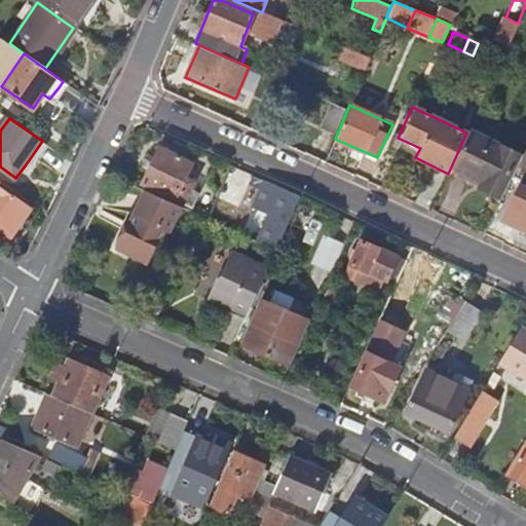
[(475,183),(501,196),(522,156),(467,130),(466,133),(452,164),(476,177),(475,183)]
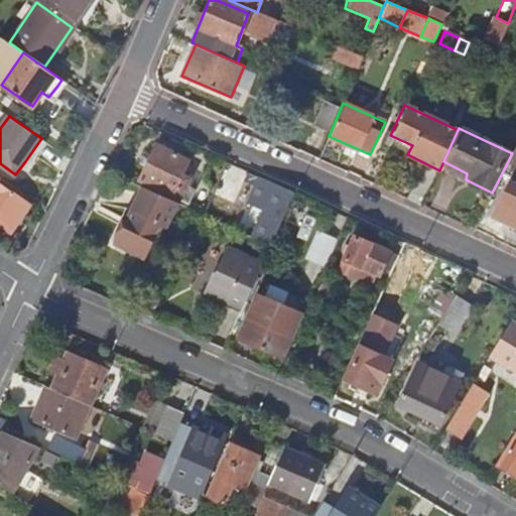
[(41,138),(25,161),(29,164),(45,141),(41,138)]
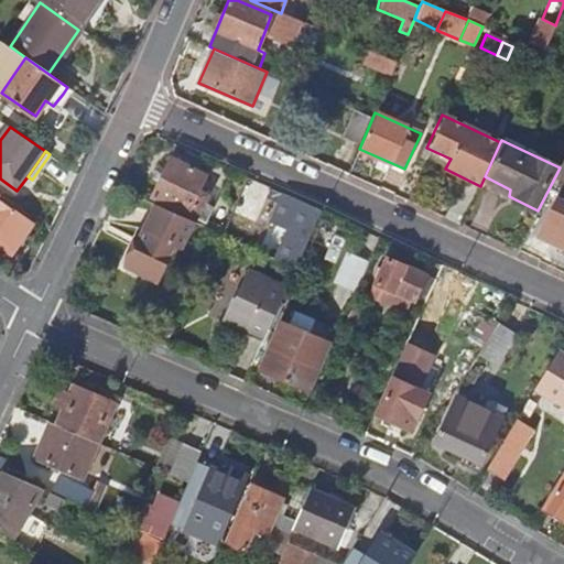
[(172,159),(153,197),(205,224),(213,209),(203,205),(207,197),(199,193),(207,177),(172,159)]
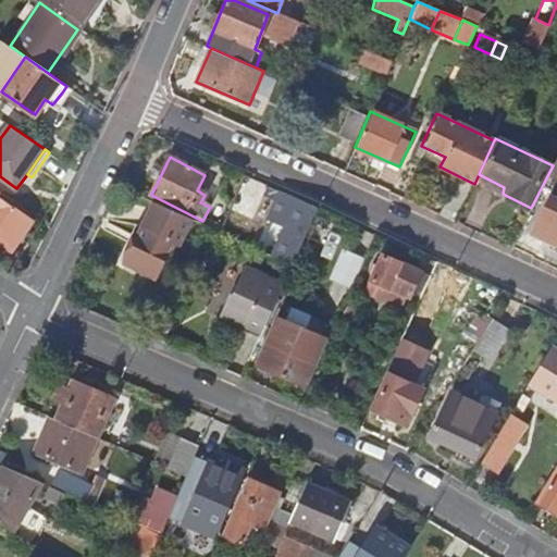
[(263,187),(237,242),(291,267),(317,208),(297,199),(296,202),(263,187)]
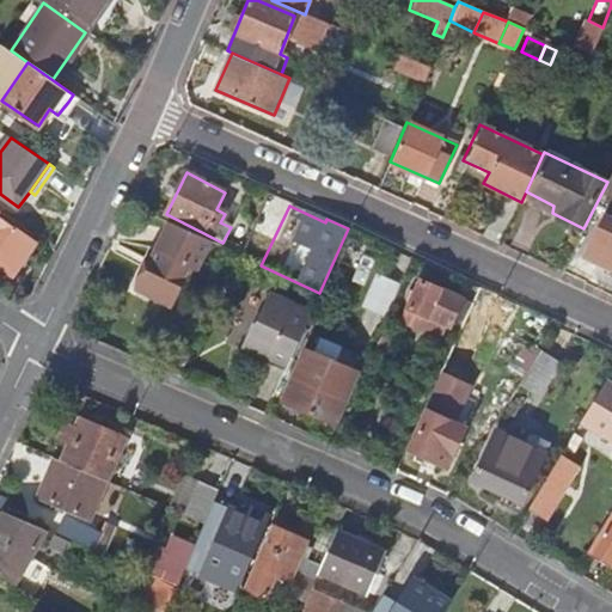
[(583,257),(611,269),(611,220),(603,216),(583,257)]
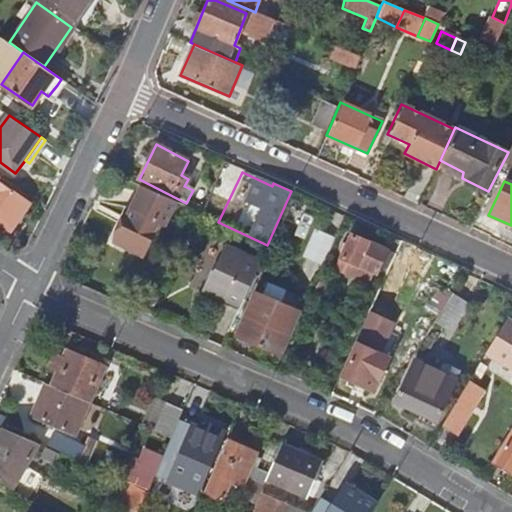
[(0,214),(14,224),(29,203),(0,182),(0,214)]
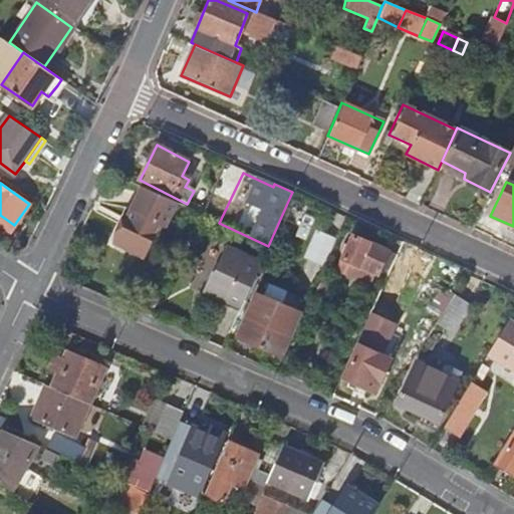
[(175,202),(146,189),(135,212),(130,210),(122,225),(117,223),(109,240),(114,243),(114,244),(143,257),(158,226),(163,228),(175,202)]
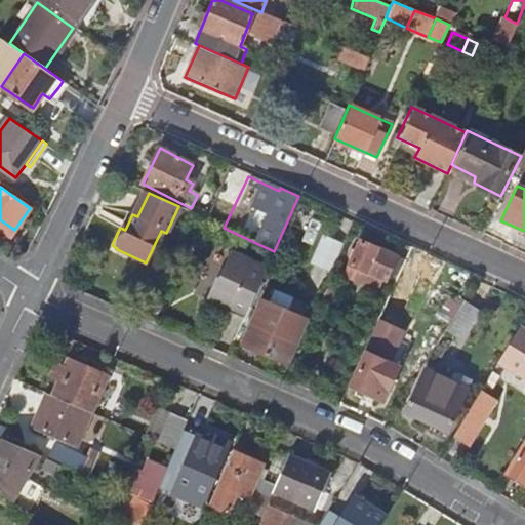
[(325,233),(314,260),(333,269),(345,241),(325,233)]
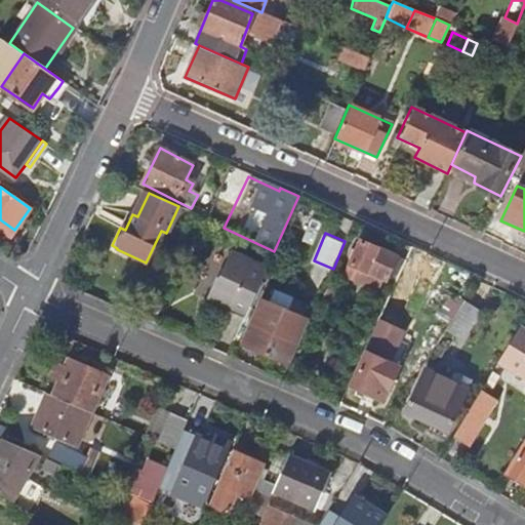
[(359,241),(348,266),(344,276),(375,290),(379,279),(384,281),(394,256),(391,255),(359,241)]
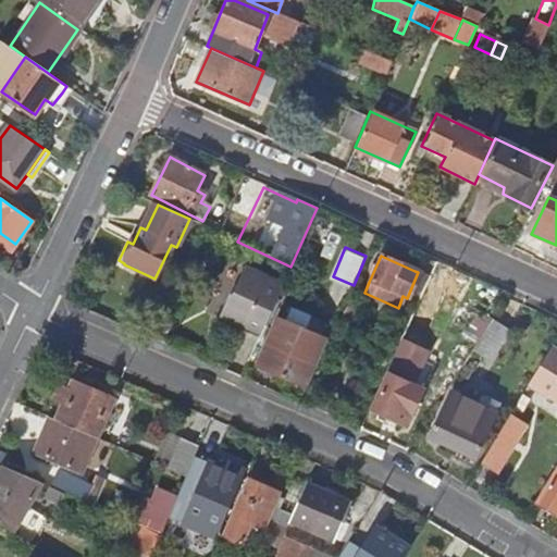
[(422,256),(415,271),(418,272),(407,298),(416,301),(424,281),(434,260),(422,256)]
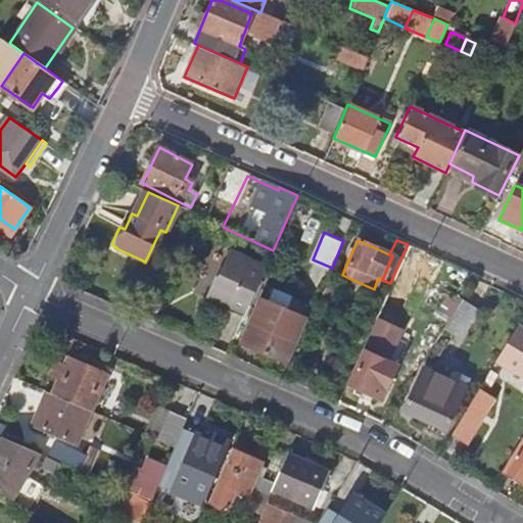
[(215,275),(206,295),(243,314),(265,267),(230,250),(218,277),(215,275)]
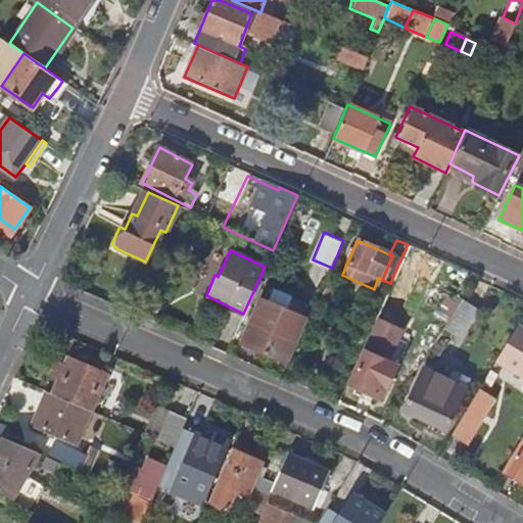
[(390,283),(384,297),(398,304),(414,272),(398,264),(390,283)]
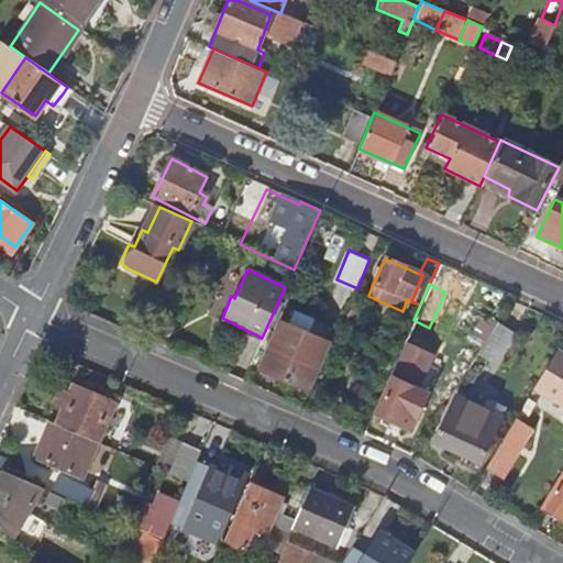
[(482,293),(470,311),(485,319),(496,300),(482,293)]
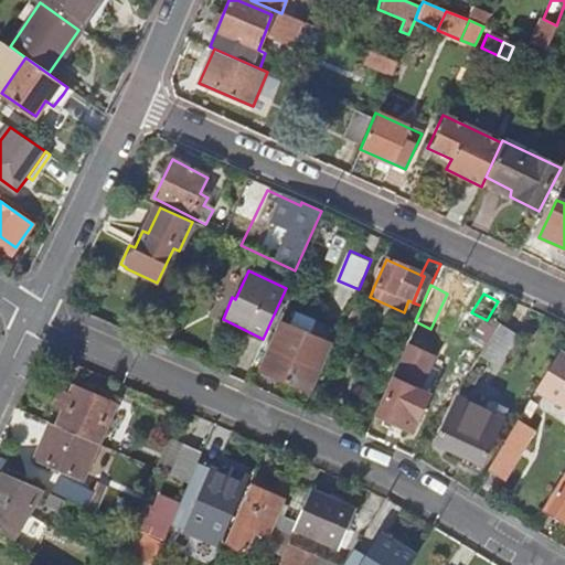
[(496,324),(477,354),(492,365),(511,334),(496,324)]
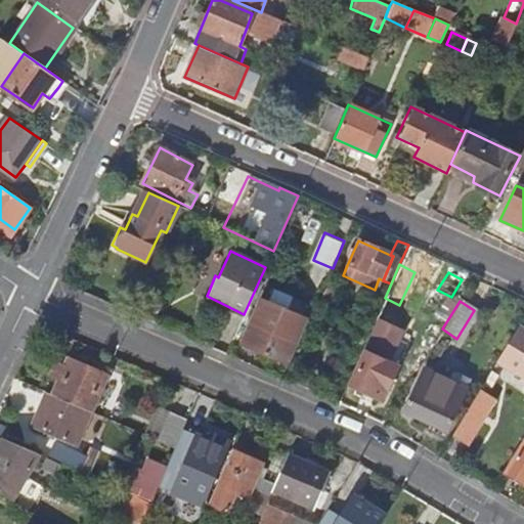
[(303,322),(259,303),(239,346),(284,365),(303,322)]
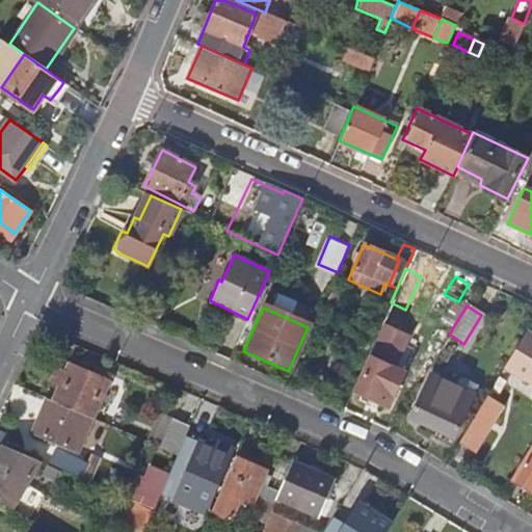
[(531,335),(526,330),(503,367),(531,384),(531,335)]
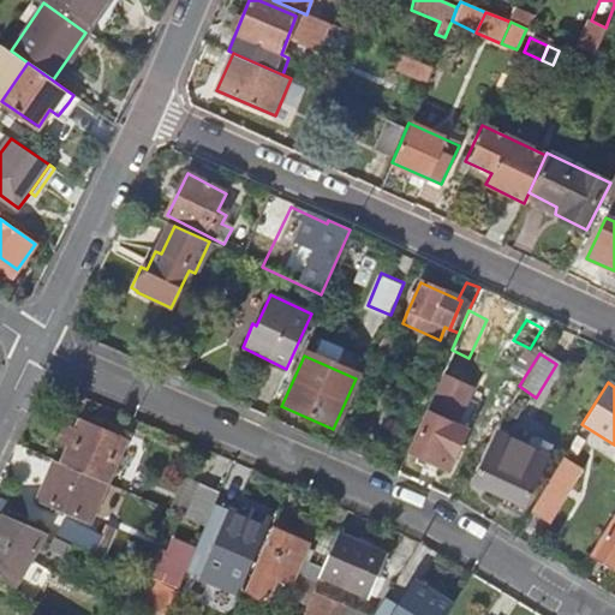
[(427,413),(408,453),(447,471),(465,430),(427,413)]
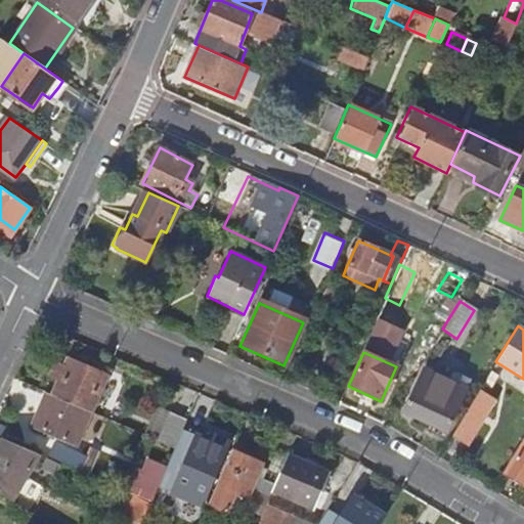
[(67,358),(50,394),(89,411),(105,376),(67,358)]
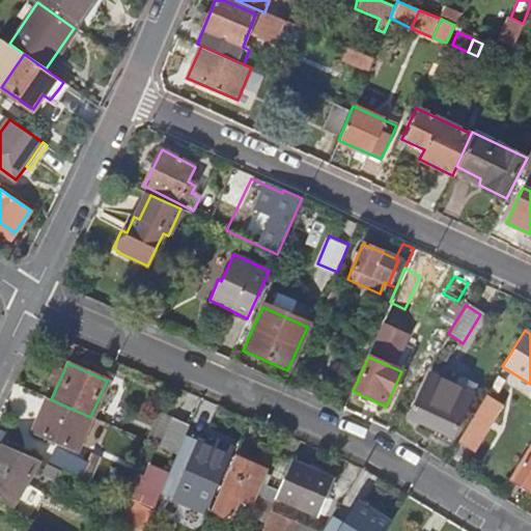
[(398,413),(457,440),(480,402),(482,399),(471,394),(451,385),(423,372),(398,413)]
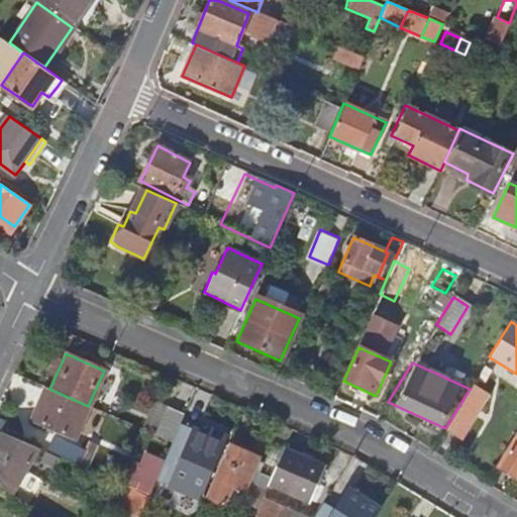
[(443,366),(439,375),(458,384),(462,374),(443,366)]
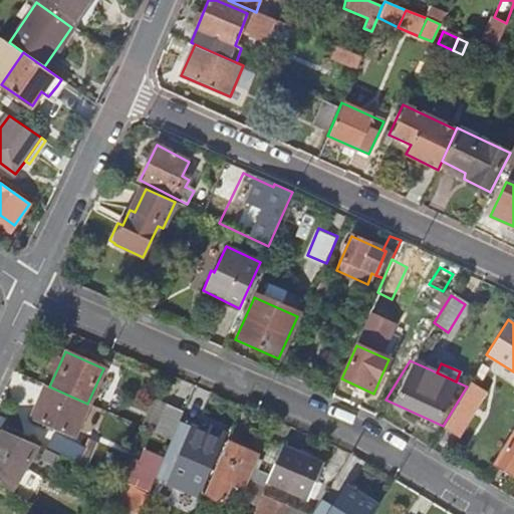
[(465,390),(443,426),(457,435),(483,392),(469,383),(467,387),(465,390)]
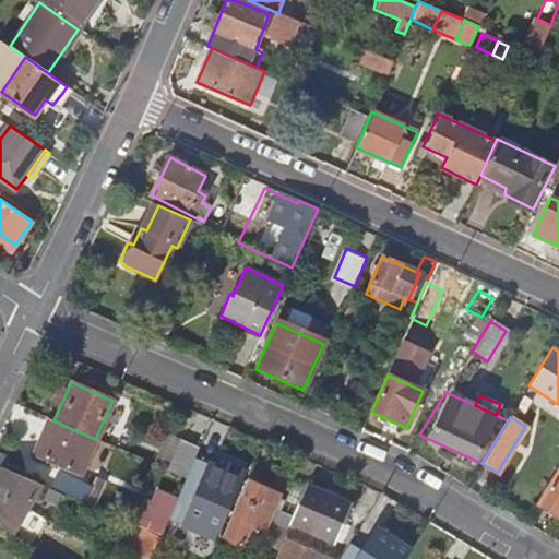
[(47,418),(32,455),(81,477),(97,439),(95,439),(54,420),(47,418)]
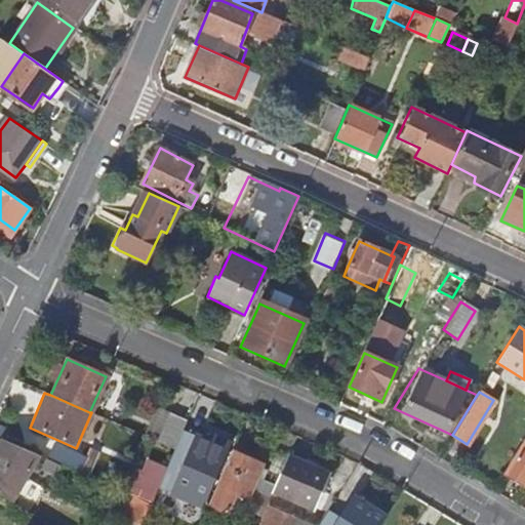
[(169,414),(157,441),(173,448),(182,430),(186,421),(169,414)]
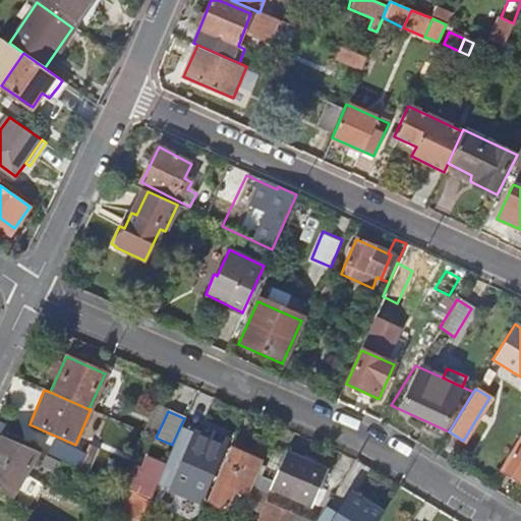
[(165,463),(153,490),(165,497),(180,459),(192,432),(180,426),(172,445),(165,463)]
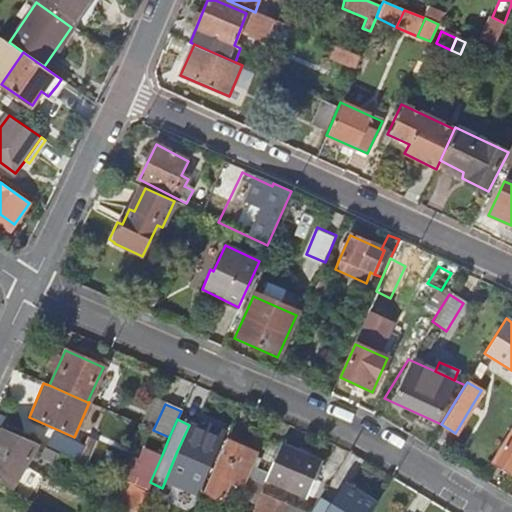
[(205,420),(202,430),(219,437),(223,427),(205,420)]
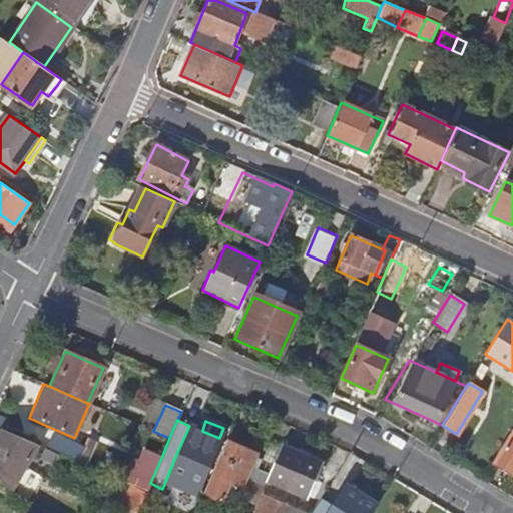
[(177,452),(189,459),(185,469),(205,479),(223,440),(219,438),(202,431),(189,426),(177,452)]
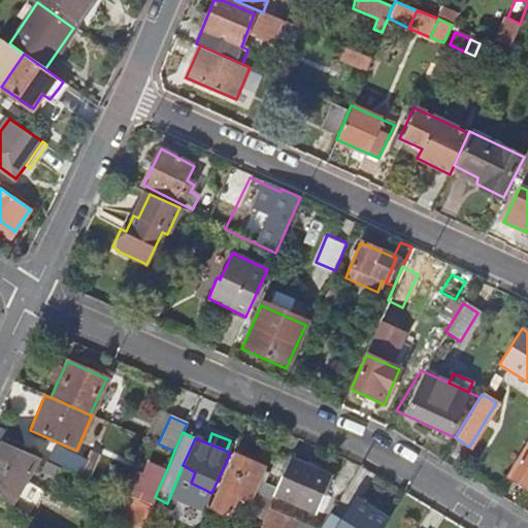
[(527,443),(508,475),(526,486),(527,483),(527,443)]
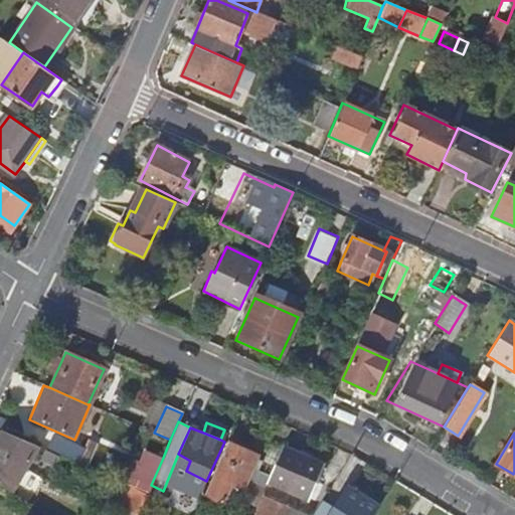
[(1,438),(0,438),(0,487),(8,493),(38,447),(8,434),(4,440),(1,438)]
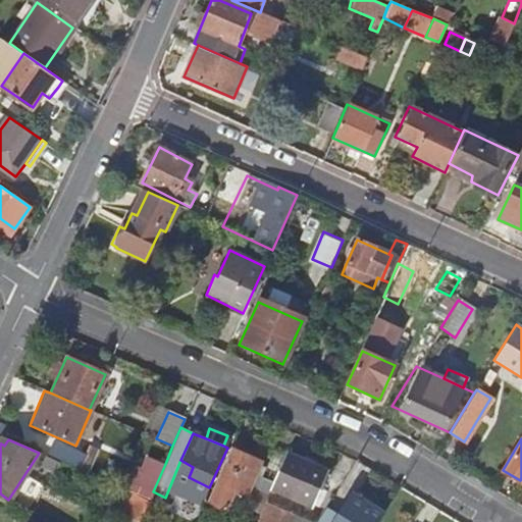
[(228,449),(207,498),(225,506),(235,486),(248,492),(255,476),(261,461),(228,449)]
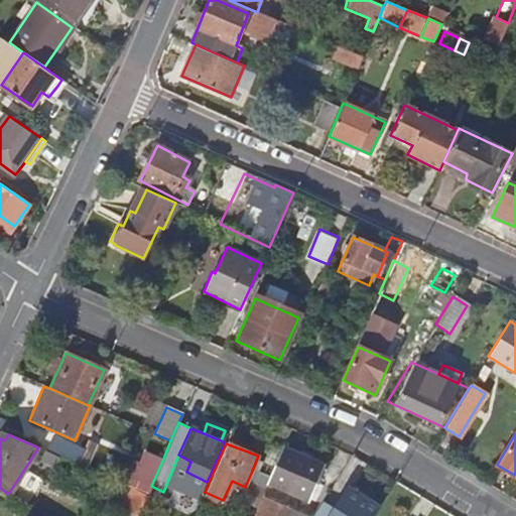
[(282,447),(269,478),(266,484),(307,502),(323,466),(282,447)]
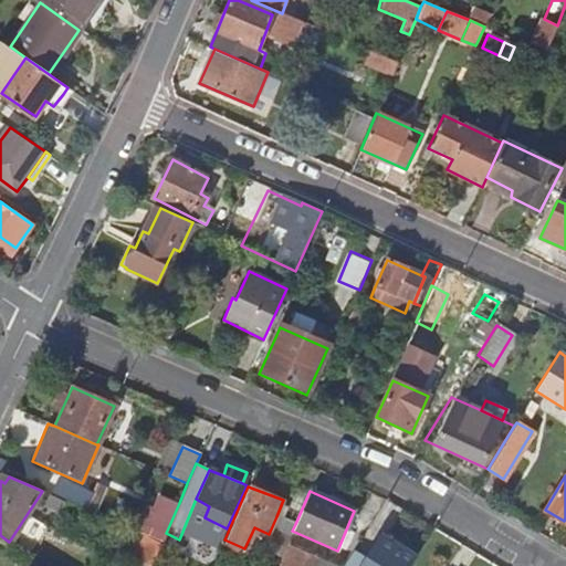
[(50,494),(44,505),(55,510),(60,499),(50,494)]
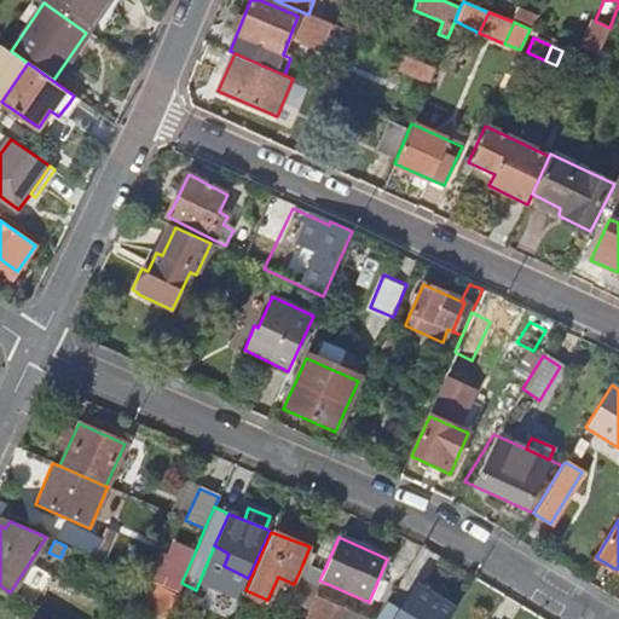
[(151,583),(177,595),(181,583),(196,550),(174,541),(167,557),(162,555),(151,583)]
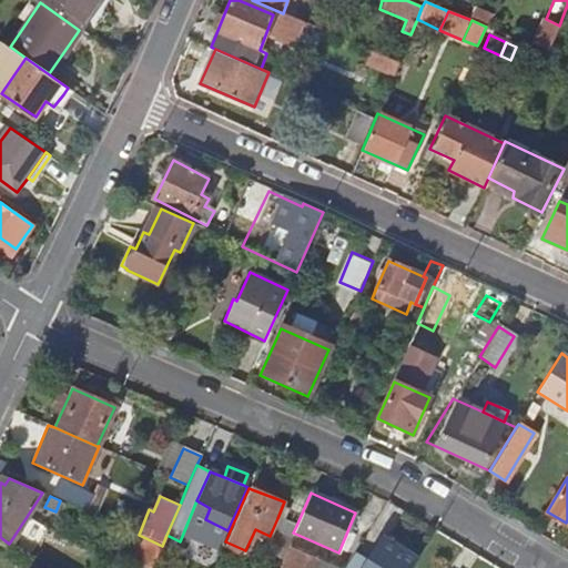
[(56,511),(81,523),(87,511),(60,500),(56,511)]
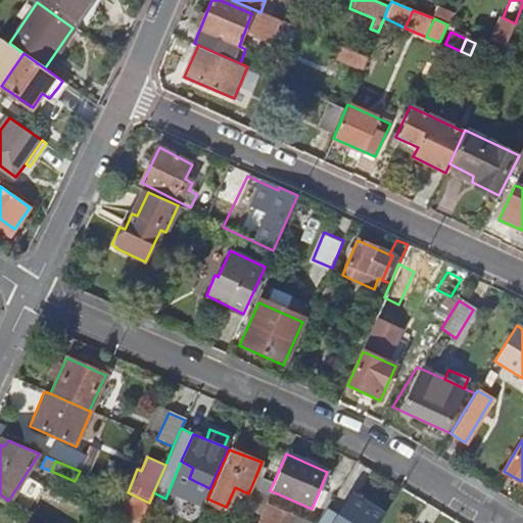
[(255,477),(248,493),(243,506),(260,513),(270,490),(273,484),(255,477)]
